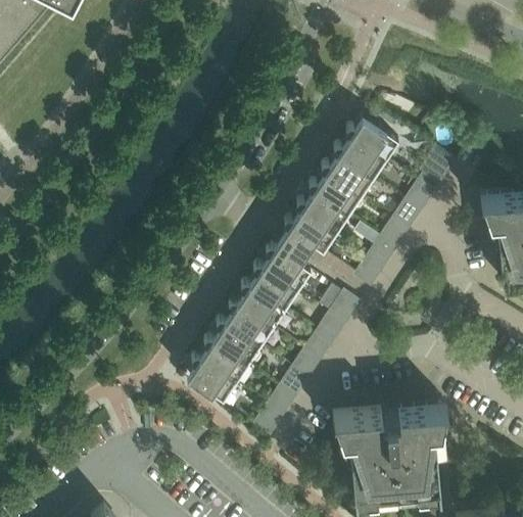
[(0,0),(0,50),(43,0),(58,0),(72,6),(75,0),(0,0)]
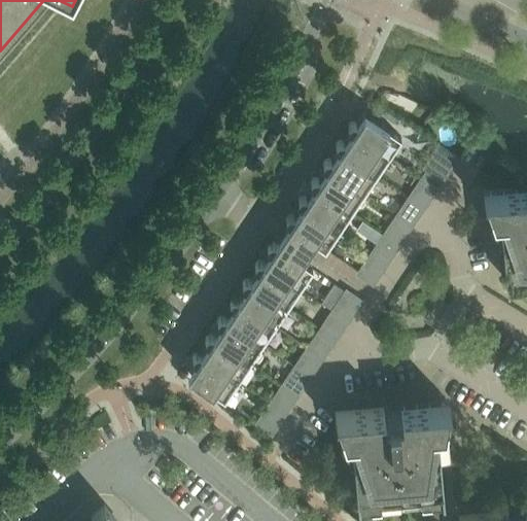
[(401,142),(371,122),(364,117),(356,129),(355,128),(353,128),(351,129),(349,130),(348,132),(348,134),(349,136),(351,137),(355,140),(388,162),(389,161),(385,159),(389,152),(392,154),(401,142)]
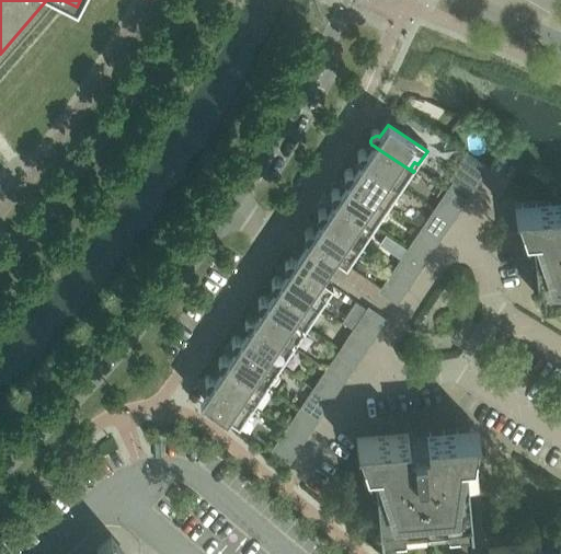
[(413,172),(378,149),(374,146),(366,157),(365,156),(363,156),(361,157),(358,158),(357,160),(357,162),(358,164),(361,165),(365,169),(365,168),(400,192),(401,191),(397,187),(401,182),(404,184),(413,172)]
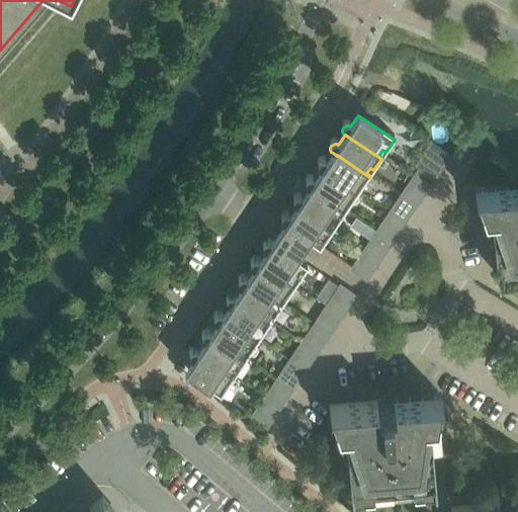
[(428,189),(448,159),(430,147),(414,169),(421,173),(416,181),(428,189)]
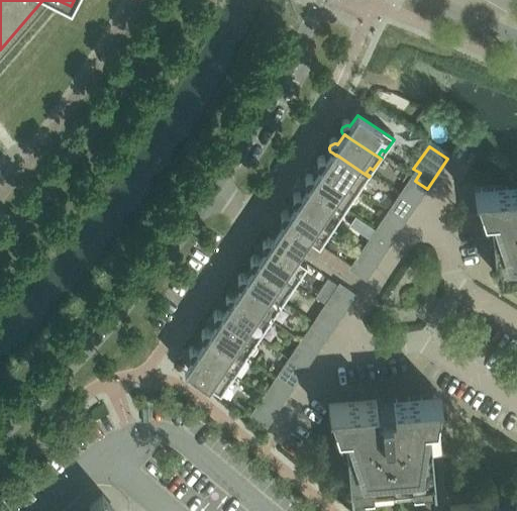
[(369,177),(336,155),(336,156),(332,152),(325,163),(324,162),(321,162),(319,163),(318,164),(317,166),(317,168),(318,170),(320,171),(324,174),(324,173),(356,195),(357,194),(353,191),(356,185),(360,188),(369,177)]
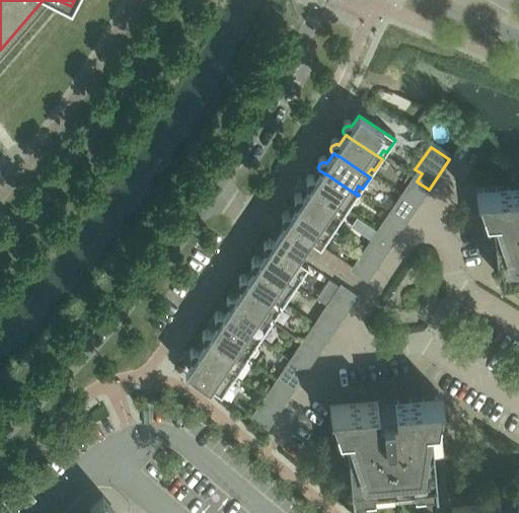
[(358,196),(325,173),(325,174),(321,171),(314,181),(312,180),(310,180),(308,180),(307,182),(306,185),(306,187),(307,189),(309,190),(313,193),(313,192),(346,214),(346,213),(343,210),(346,204),(350,207),(358,196)]
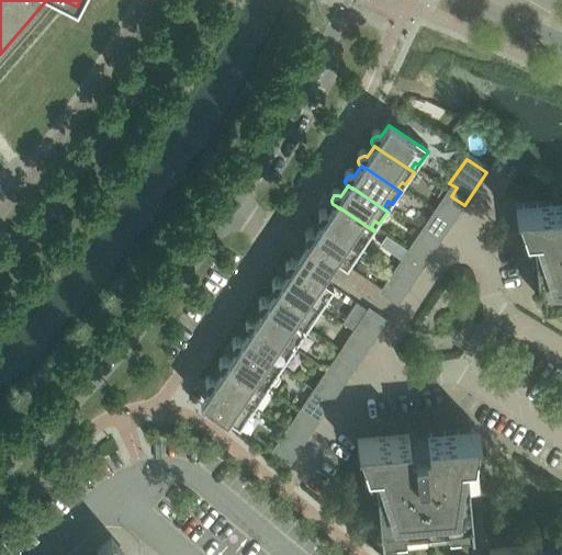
[(374,231),(339,207),(339,208),(335,205),(327,216),(325,215),(323,215),(321,215),(319,217),(318,219),(318,222),(319,224),(322,225),(326,228),(326,227),(361,251),(361,249),(358,247),(361,240),(366,244),(374,231)]
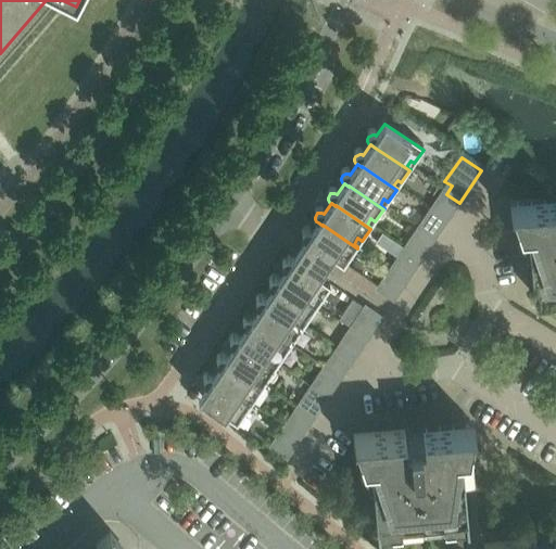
[(446,222),(453,213),(440,204),(433,214),(446,222)]
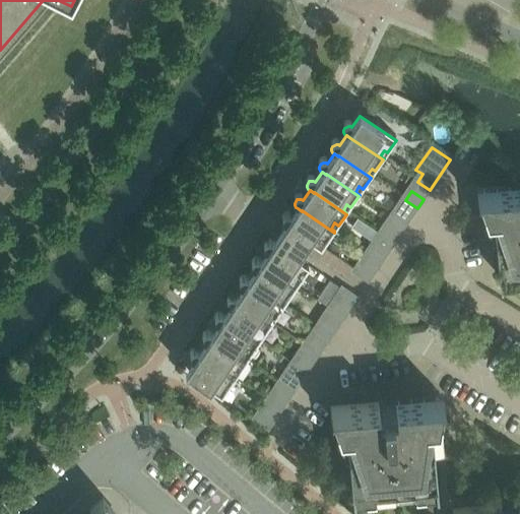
[(519,191),(477,195),(491,237),(495,237),(499,281),(519,278),(519,191)]
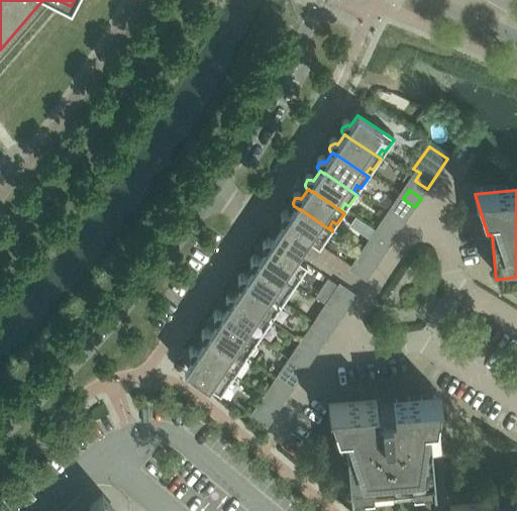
[(332,231),(300,209),(300,210),(296,207),(289,217),(287,216),(286,216),(284,216),(282,217),(281,219),(281,221),(281,222),(282,224),(288,227),(287,228),(319,249),(320,248),(317,245),(320,239),(324,242),(332,231)]
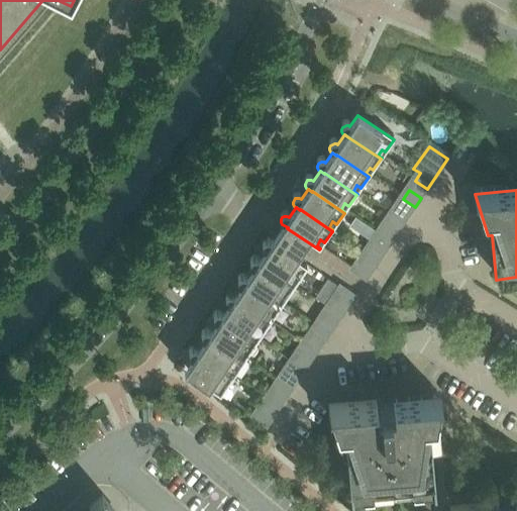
[(402,225),(409,216),(397,208),(391,217),(402,225)]
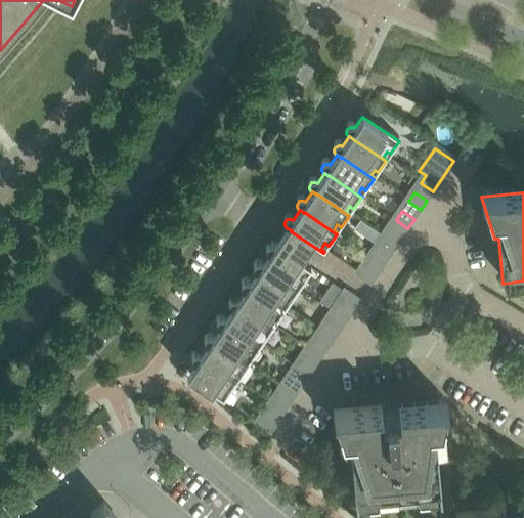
[(395,247),(402,238),(390,229),(383,239),(395,247)]
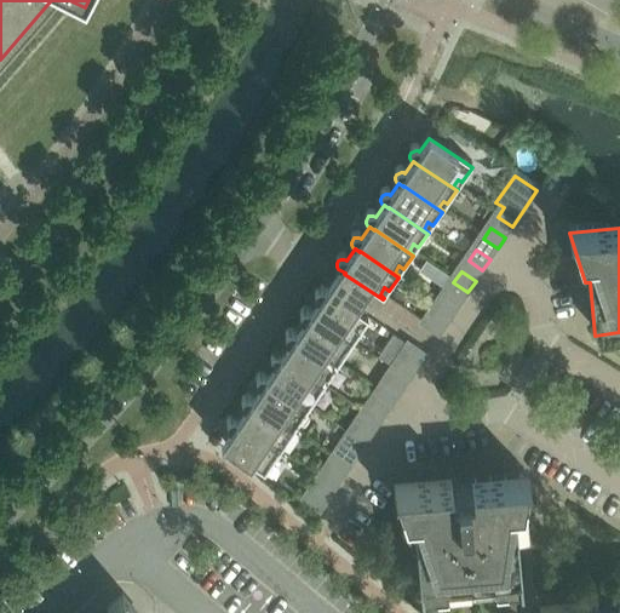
[(368,322),(354,313),(329,296),(323,292),(321,292),(319,292),(316,293),(315,294),(315,297),(315,299),(316,302),(317,303),(310,315),(315,318),(314,319),(352,344),(361,331),(357,328),(362,321),(367,324),(368,322)]
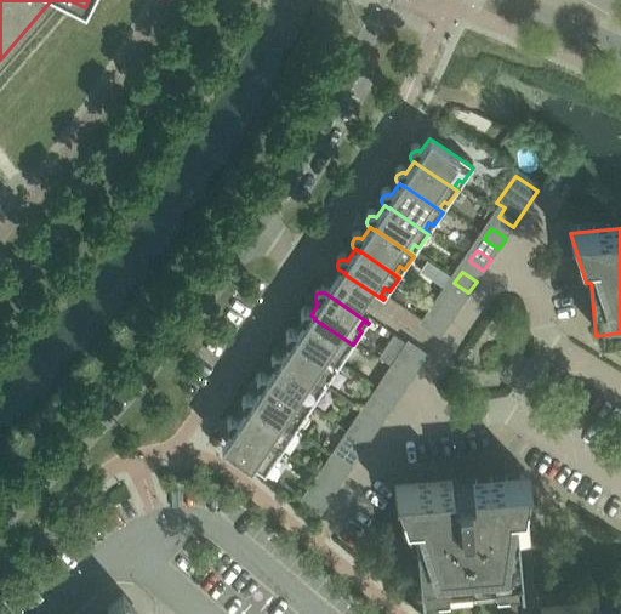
[(461,303),(448,294),(439,305),(454,314),(461,303)]
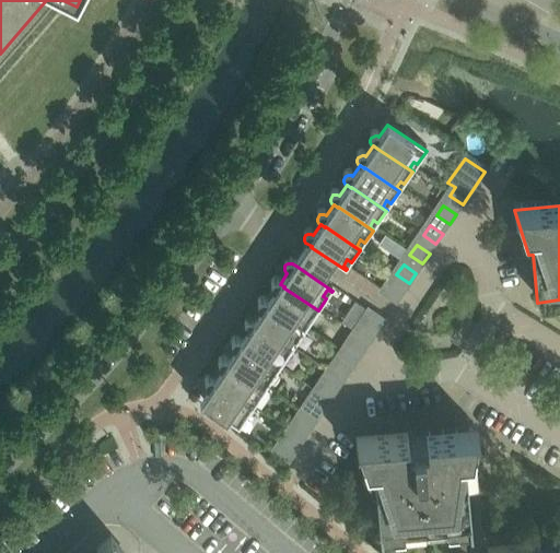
[(318,310),(283,287),(284,286),(280,284),(278,283),(276,282),(273,283),(271,285),(271,287),(271,290),(272,291),(273,293),(267,304),(271,306),(270,307),(305,330),(313,318),(310,315),(314,309),(318,312),(318,310)]
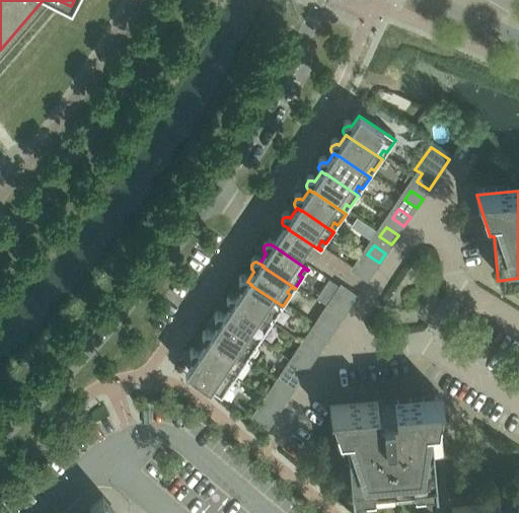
[(367,282),(372,273),(360,265),(355,274),(367,282)]
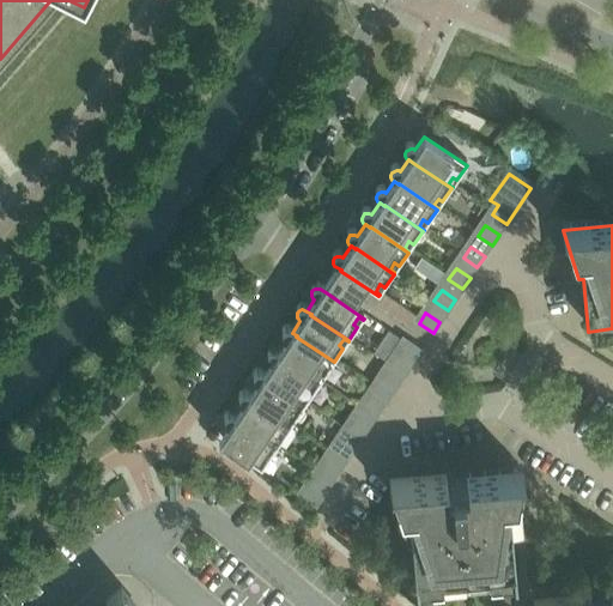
[(334,362),(296,337),(297,335),(292,333),(290,332),(287,331),(285,332),(283,334),(283,335),(283,338),(284,340),(285,343),(277,353),(283,357),(281,358),(320,383),(328,370),(325,367),(329,359),(334,363),(334,362)]
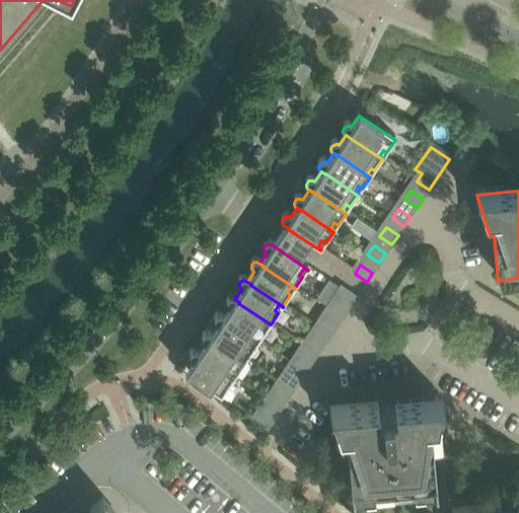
[(354,300),(342,292),(336,301),(348,309),(354,300)]
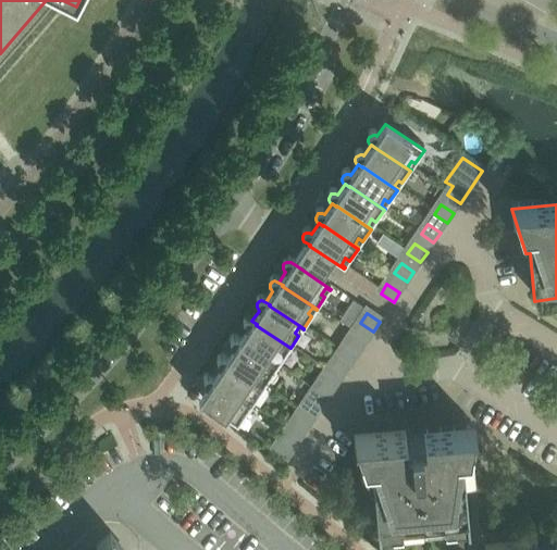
[(291,348),(256,325),(257,324),(251,321),(250,321),(248,320),(246,321),(244,323),(244,324),(244,326),(245,328),(246,329),(238,340),(243,344),(243,345),(277,367),(285,355),(282,352),(286,347),(291,349),(291,348)]
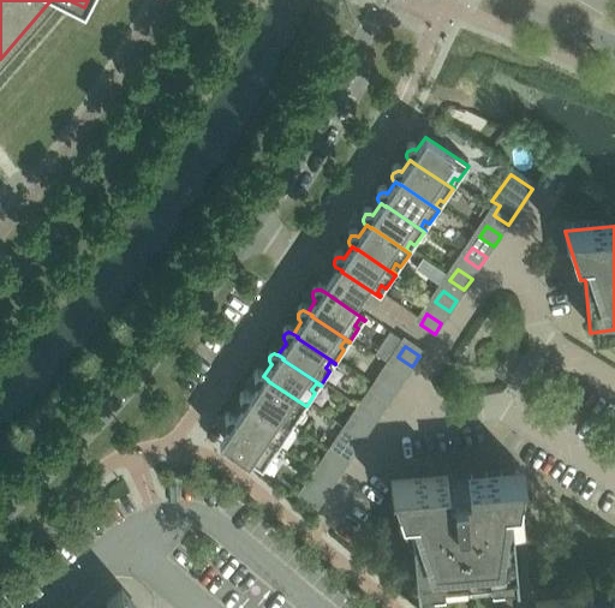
[(396,389),(405,379),(389,369),(382,380),(396,389)]
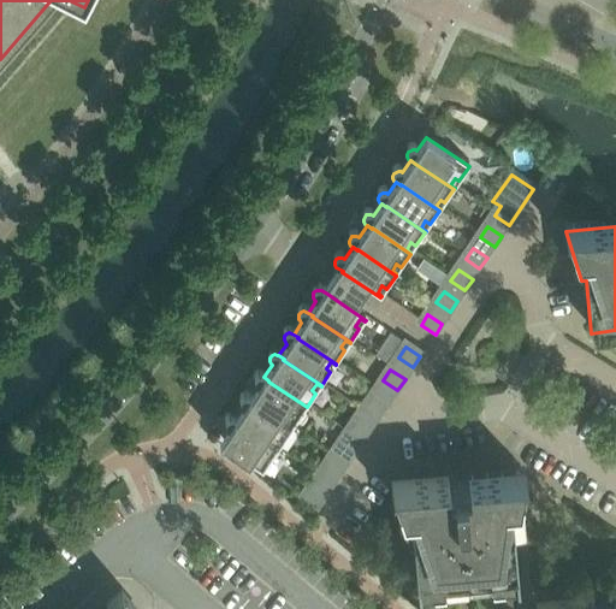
[(307,407),(268,382),(268,380),(264,377),(262,376),(260,376),(258,377),(255,378),(254,380),(255,383),(255,385),(258,386),(249,398),(254,402),(292,429),(301,414),(296,412),(302,404),(306,408),(307,407)]
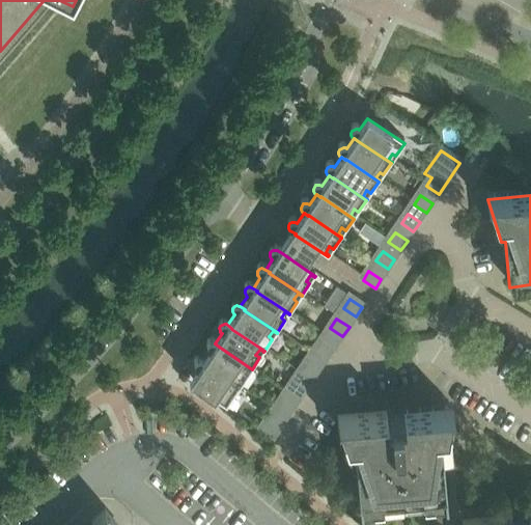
[(330,355),(336,346),(324,337),(317,347),(330,355)]
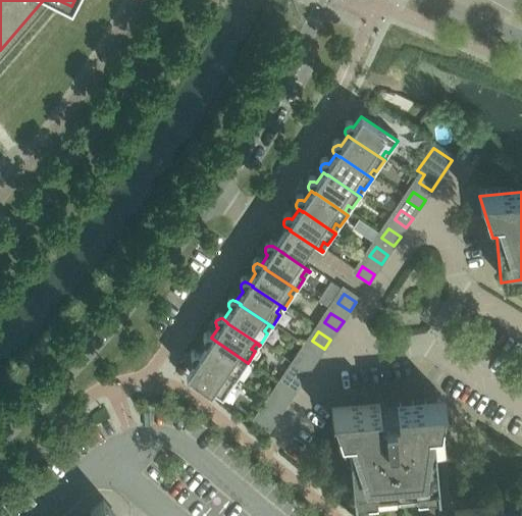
[(248,363),(215,341),(211,338),(210,337),(207,337),(206,338),(204,339),(203,341),(203,343),(204,345),(206,346),(199,356),(203,359),(236,381),(243,369),(239,367),(244,361),(247,364),(248,363)]
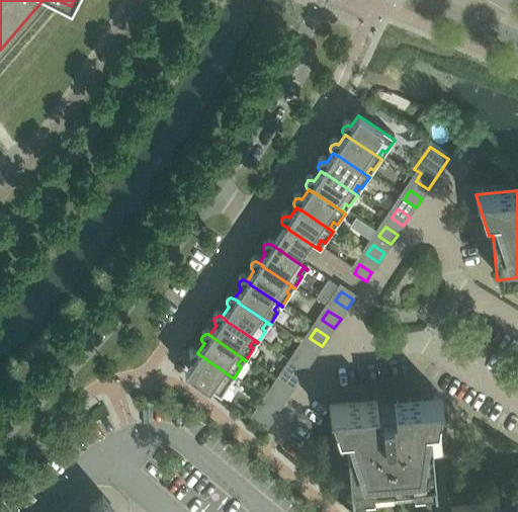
[(316,355),(304,347),(297,356),(310,364),(316,355)]
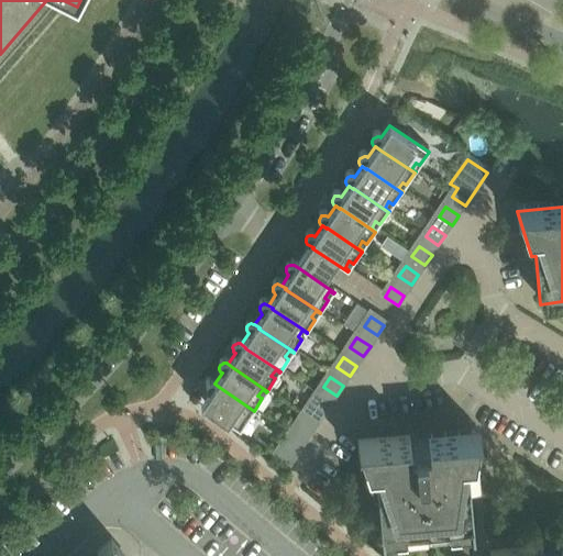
[(254,411),(219,387),(214,384),(212,382),(210,382),(208,384),(207,385),(206,387),(206,389),(207,391),(209,392),(200,404),(205,408),(240,432),(249,418),(244,415),(250,409),(253,412),(254,411)]
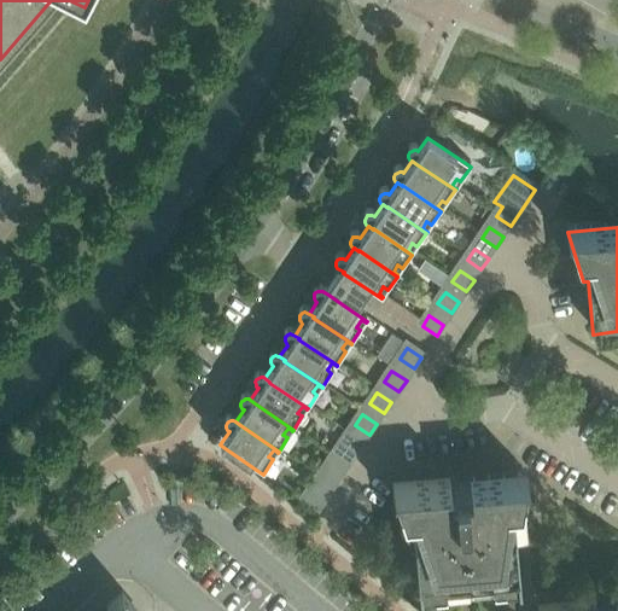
[(362,446),(348,436),(340,447),(355,457),(362,446)]
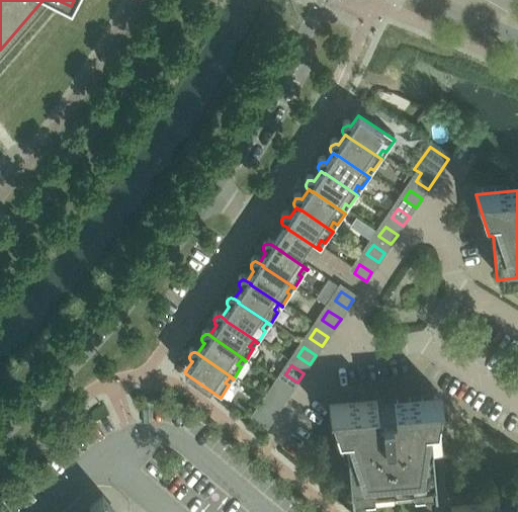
[(285,401),(291,392),(279,384),(273,393),(285,401)]
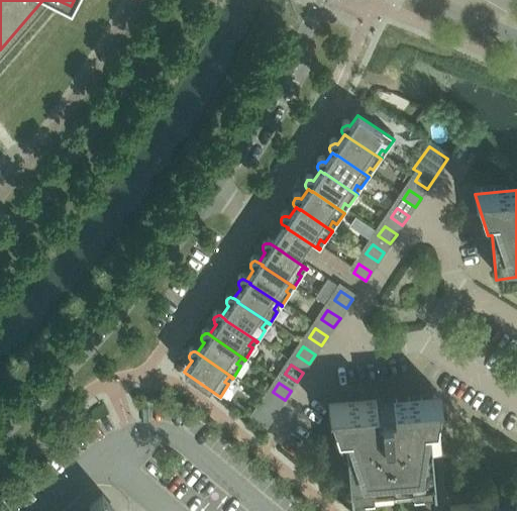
[(435,488),(430,443),(434,443),(441,400),(328,410),(335,432),(342,451),(346,451),(350,496),(373,494),(412,490),(435,488)]
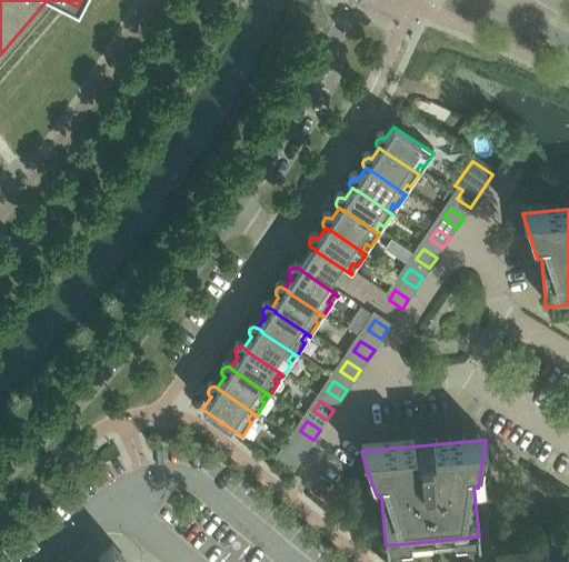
[(300,460),(307,450),(293,441),(287,451),(300,460)]
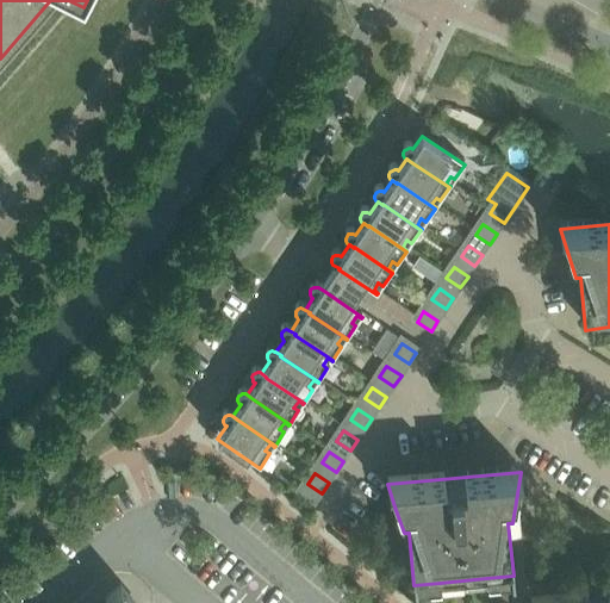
[(130,602),(120,591),(107,602),(130,602)]
